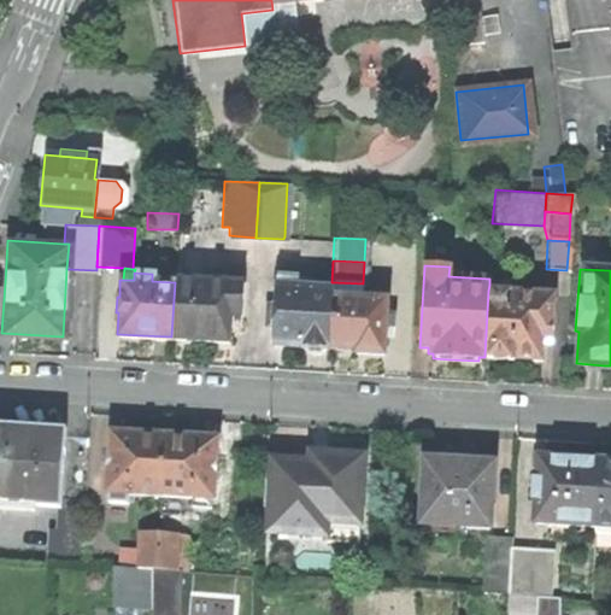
[(271,326),(270,344),(287,345),(303,346),(303,350),(307,353),(316,353),(321,350),(322,347),(328,347),(330,296),(332,288),(301,287),(303,277),(275,276),(272,306),(264,306),(263,324),(271,326)]
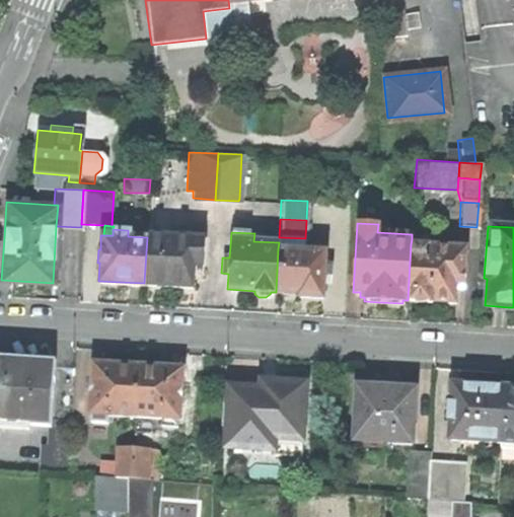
[(147,237),(144,283),(164,284),(190,286),(192,263),(202,264),(204,238),(147,234),(147,237)]
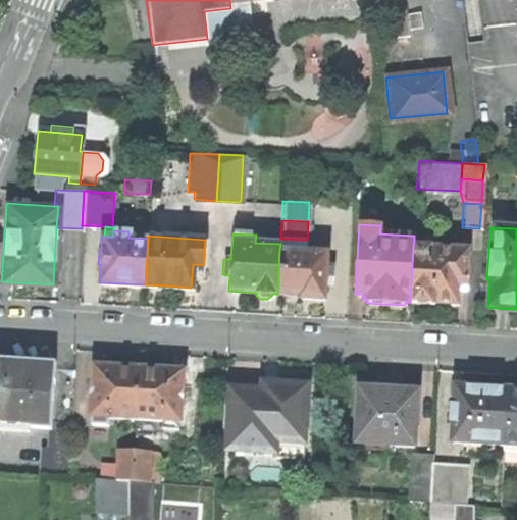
[(430,247),(413,246),(410,302),(430,303),(456,304),(457,286),(465,286),(467,249),(430,247)]
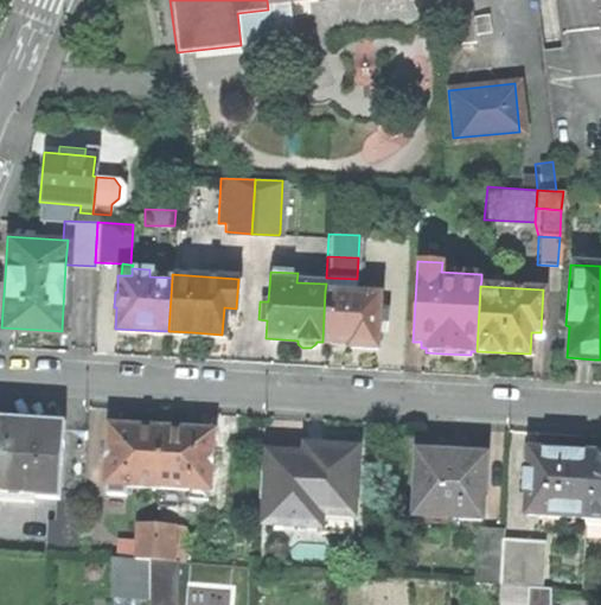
[(378,293),(325,291),(323,342),(347,343),(347,346),(359,348),(375,349),(376,320),(377,309),(378,293)]
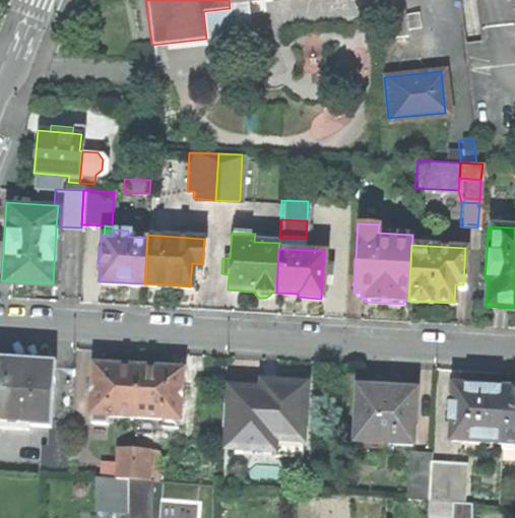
[(24,363),(9,362),(9,358),(0,357),(0,421),(5,422),(5,418),(49,422),(49,418),(53,365),(24,363)]
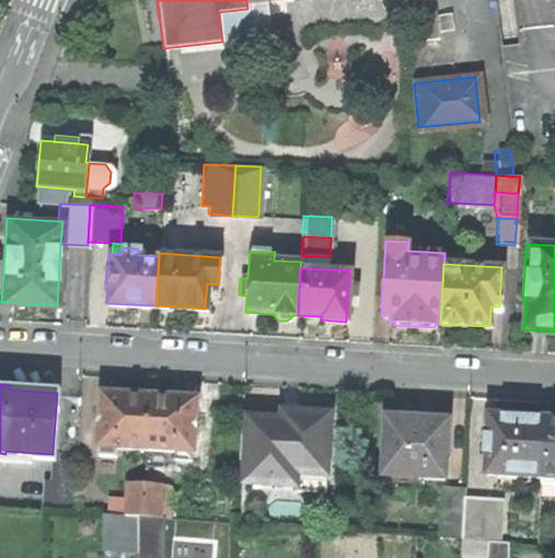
[(97,390),(94,444),(96,444),(113,445),(142,448),(147,393),(130,392),(118,392),(118,387),(103,386),(102,391),(97,390)]
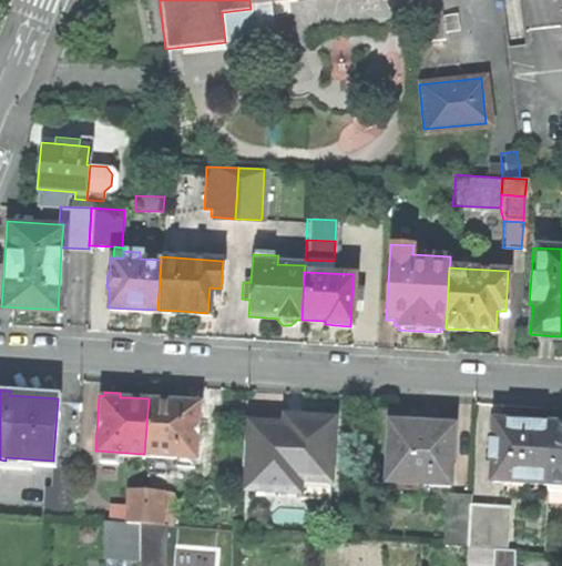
[(149,398),(144,454),(174,456),(191,457),(194,457),(197,402),(193,402),(193,397),(176,396),(176,401),(164,400),(149,398)]
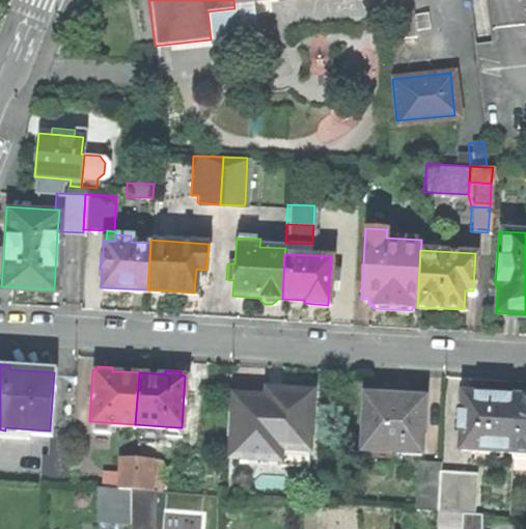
[(364,386),(361,449),(396,451),(396,453),(418,454),(421,399),(399,398),(387,397),(388,388),(364,386)]
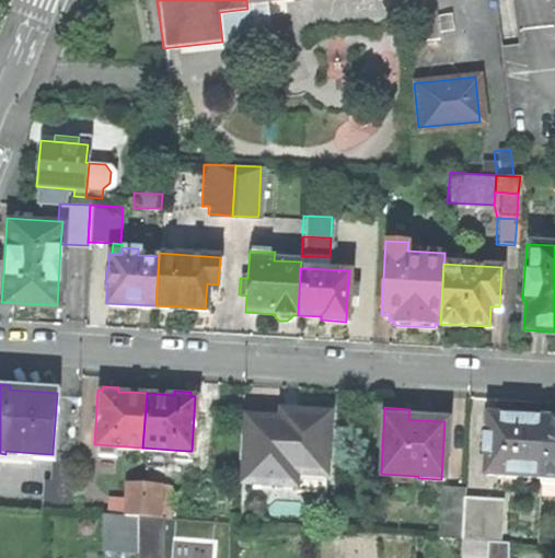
[(244,416),(240,481),(292,486),(291,491),(321,492),(326,414),(303,413),(278,411),(278,418),(244,416)]
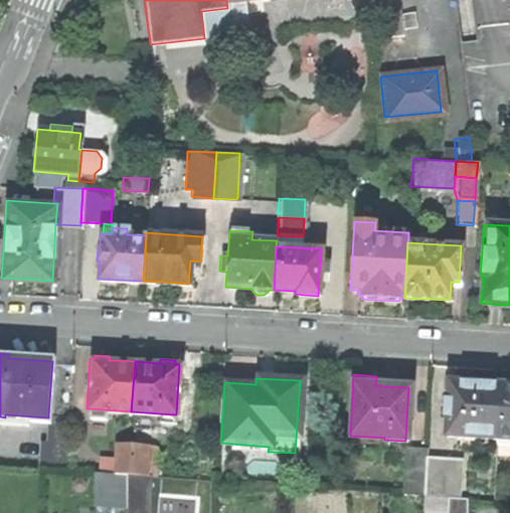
[(473,382),(447,380),(446,400),(443,400),(442,415),(444,415),(443,436),(494,439),(497,383),(473,382)]
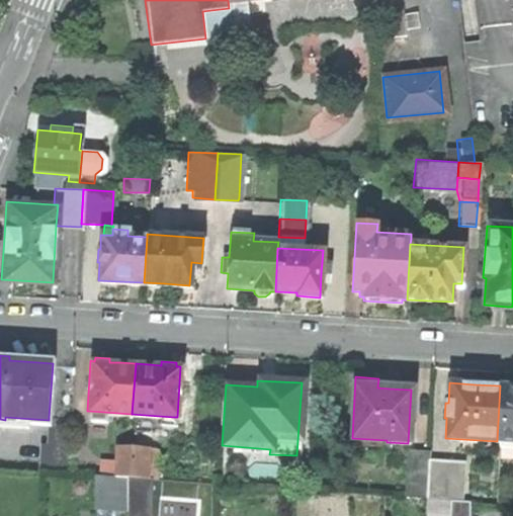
[(512,387),(500,385),(497,441),(512,442),(512,387)]
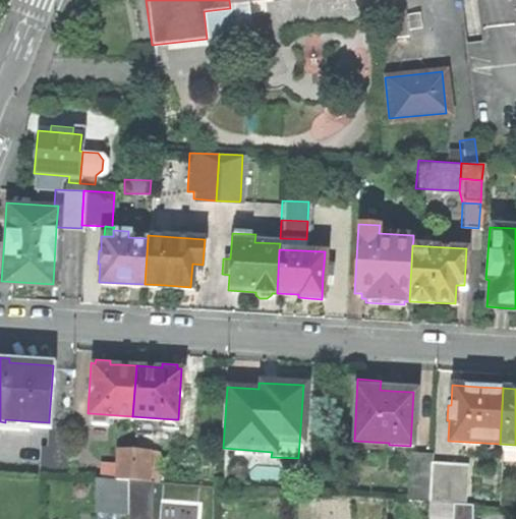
[(105,414),(90,413),(90,420),(105,421),(105,414)]
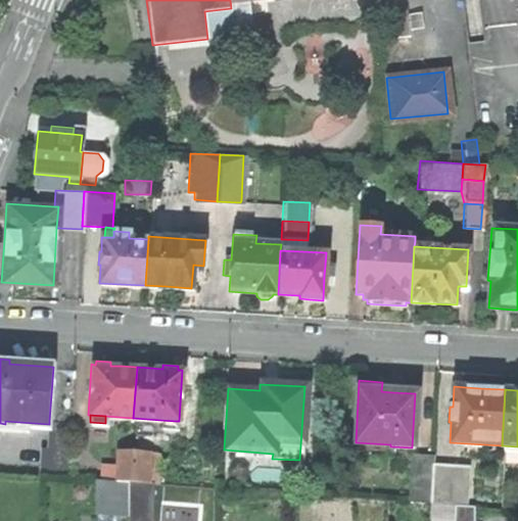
[(176,421),(160,420),(159,427),(175,428),(176,421)]
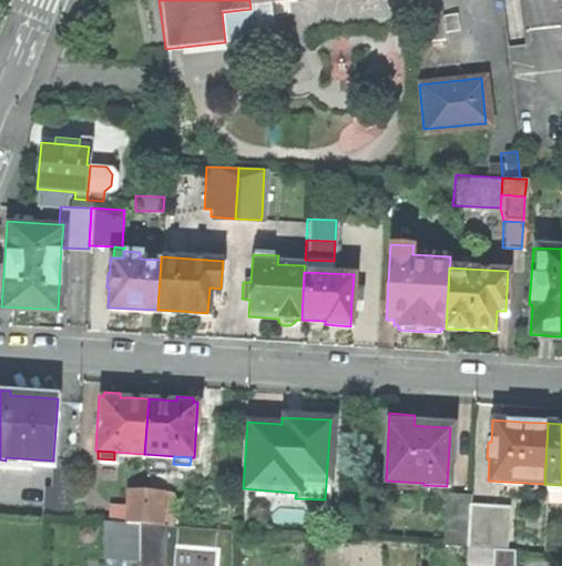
[(44,487),(43,516),(72,517),(75,458),(53,457),(53,461),(52,487),(44,487)]
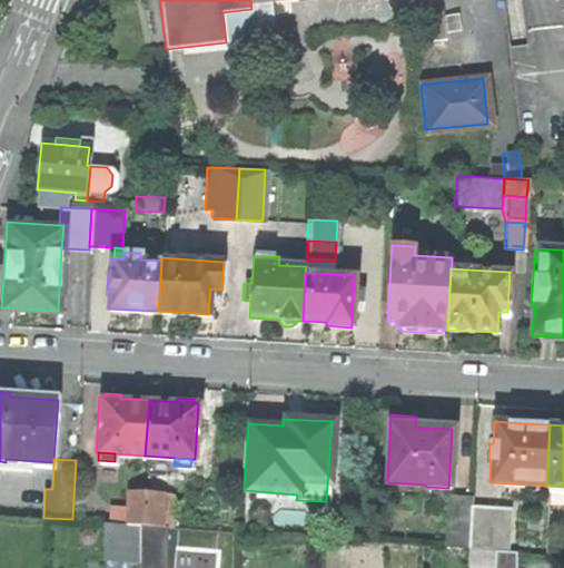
[(139,524),(142,524),(144,489),(127,488),(126,503),(109,502),(108,522),(139,524)]
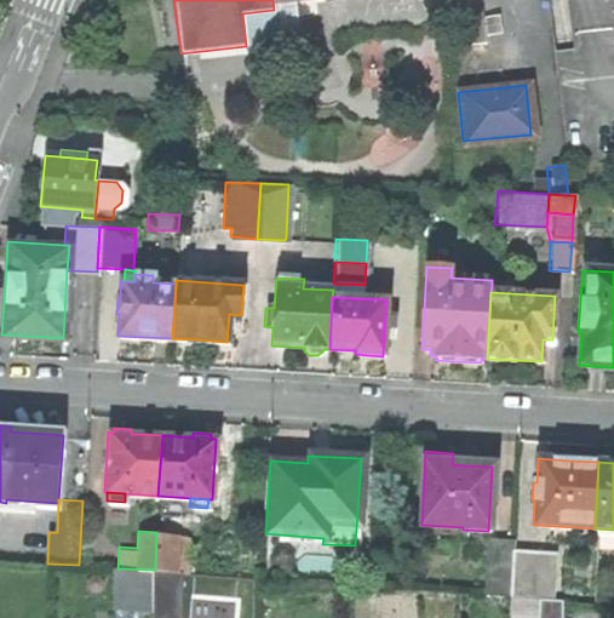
[(156,532),(155,570),(173,571),(176,533),(156,532)]
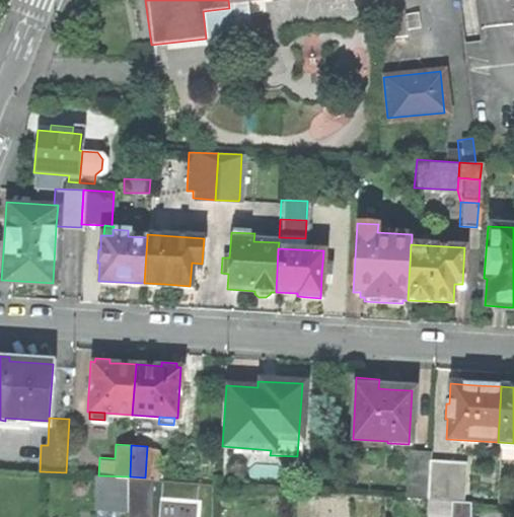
[(406,448),(402,497),(427,498),(429,458),(429,449),(406,448)]
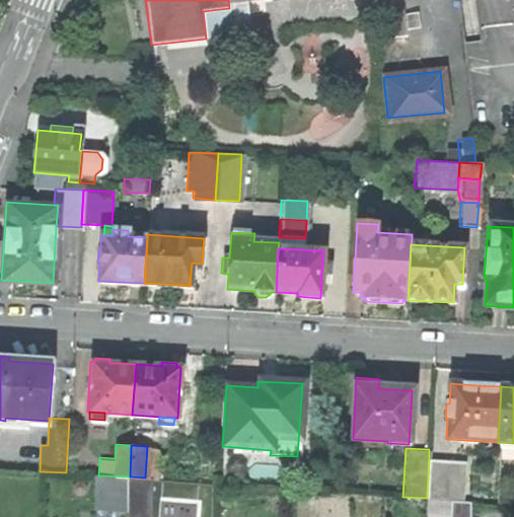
[(446,499),(460,500),(462,460),(429,458),(427,498),(446,499)]
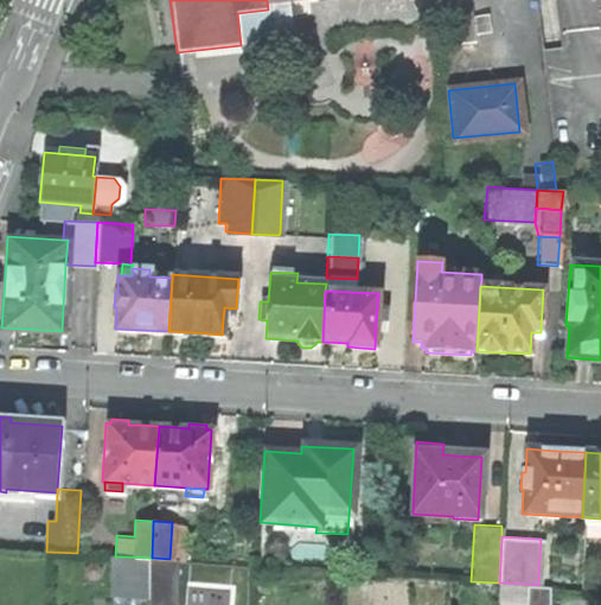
[(115,556),(108,555),(107,592),(147,594),(148,558),(115,556)]
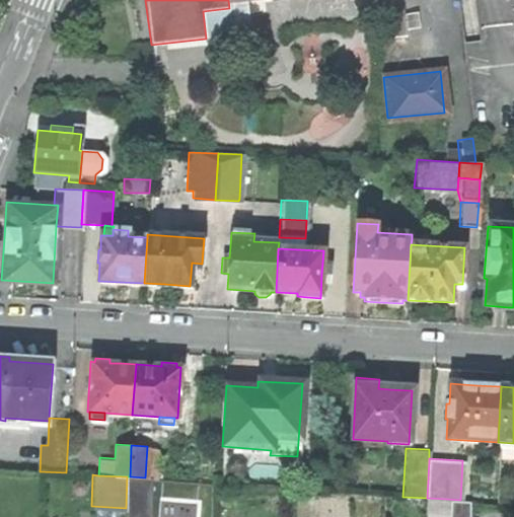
[(130,476),(127,476),(126,508),(125,516),(148,516),(150,477),(145,477),(130,476)]
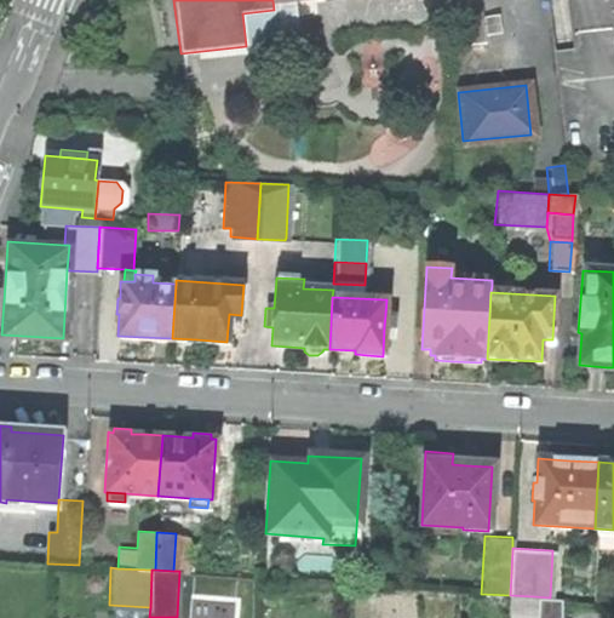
[(533,596),(531,617),(557,617),(558,598),(550,598),(533,596)]
